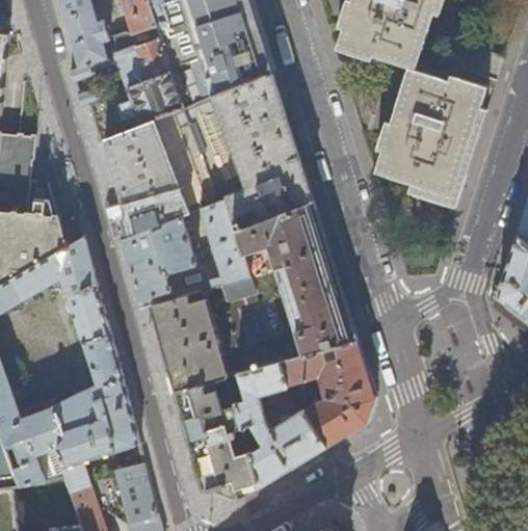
[(56,0),(66,31),(76,69),(67,72),(71,82),(91,76),(90,72),(105,68),(103,60),(105,60),(102,49),(108,47),(101,21),(94,23),(87,0),(116,0),(128,36),(121,33),(110,36),(113,49),(110,50),(107,55),(107,57),(112,55),(126,89),(167,73),(165,70),(155,41),(153,41),(146,43),(142,32),(153,28),(143,0),(56,0)]
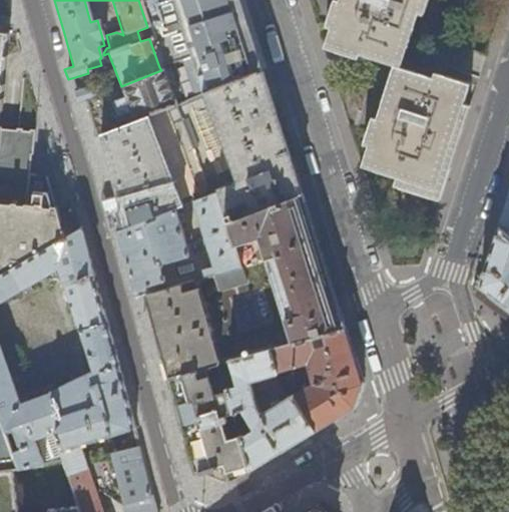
[(138,0),(147,27),(151,38),(149,39),(159,67),(180,60),(193,97),(262,71),(238,0),(138,0)]
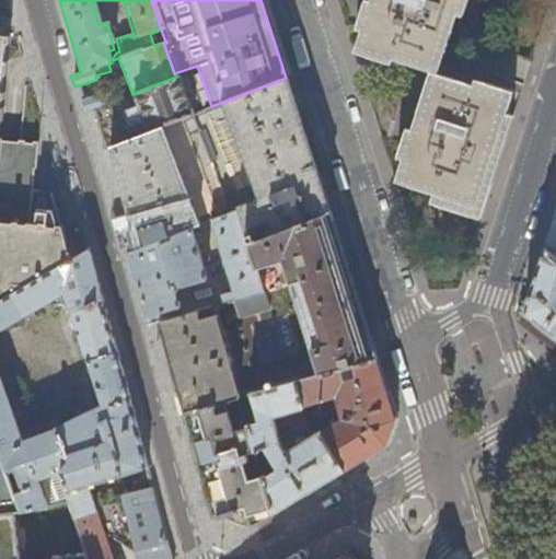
[(367,0),(350,54),(387,66),(389,60),(427,72),(433,74),(449,27),(458,0),(367,0)]
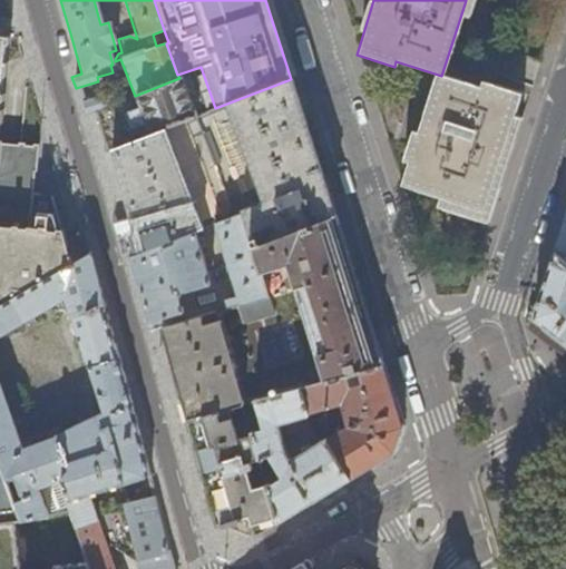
[(0,304),(69,264),(61,234),(60,229),(28,227),(32,192),(36,165),(38,145),(18,143),(7,141),(0,140),(0,97),(5,64),(7,37),(0,36),(0,304)]
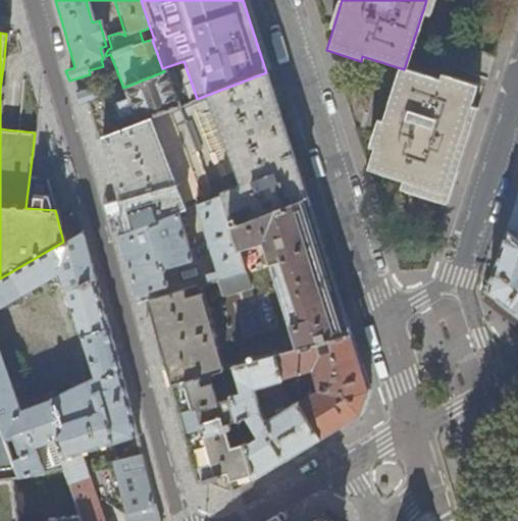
[(404,69),(398,67),(392,85),(365,169),(400,181),(397,191),(412,195),(444,205),(452,178),(453,176),(470,122),(474,109),(468,107),(475,87),(438,75),(437,81),(404,69)]
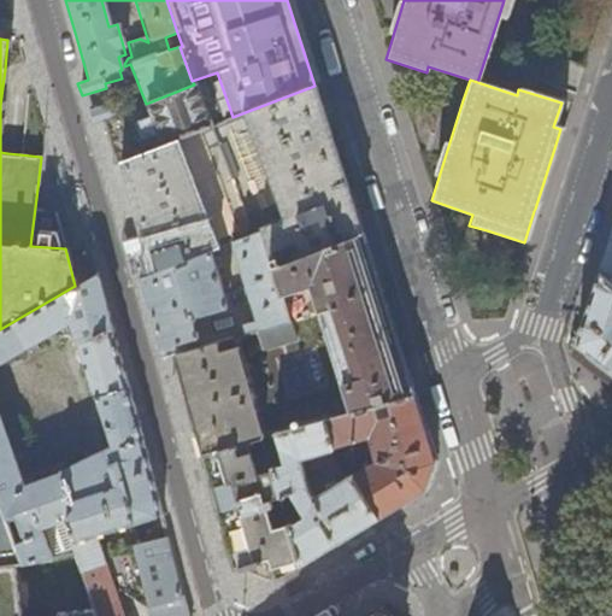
[(194,84),(146,104),(115,115),(100,119),(104,133),(112,164),(118,162),(211,127),(194,84)]
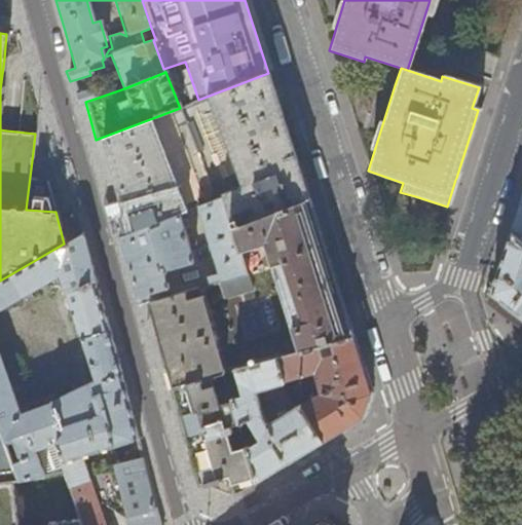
[(277,102),(268,73),(198,100),(180,108),(101,138),(116,191),(126,231),(222,197),(231,229),(308,199),(294,154),(277,102)]
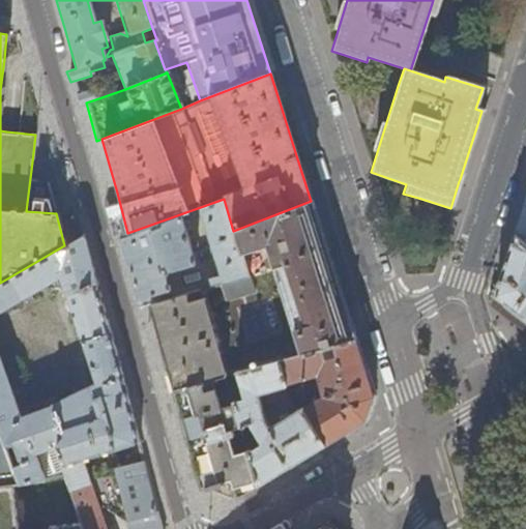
[(86,103),(98,98),(95,89),(75,96),(78,106),(86,103)]
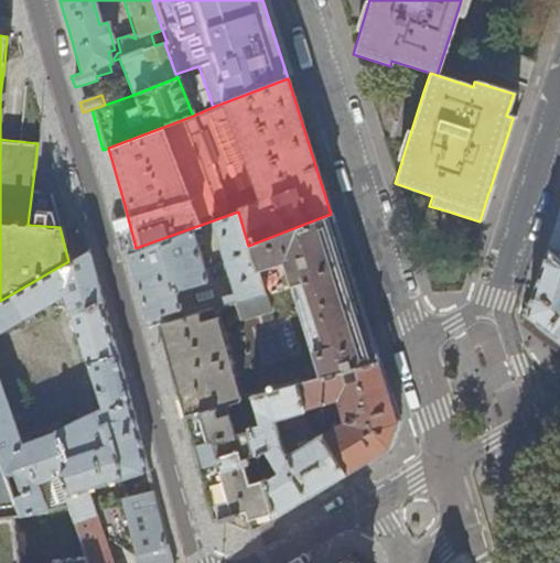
[(559,203),(556,218),(546,249),(559,260),(559,203)]
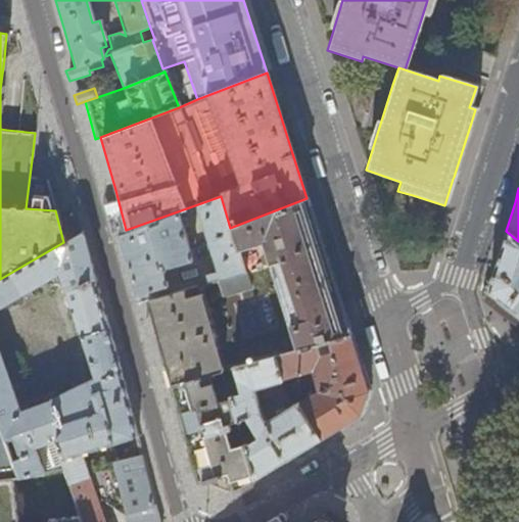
[(230,228),(221,196),(126,230),(127,232),(116,235),(124,263),(135,302),(146,299),(197,285),(244,272),(230,228)]
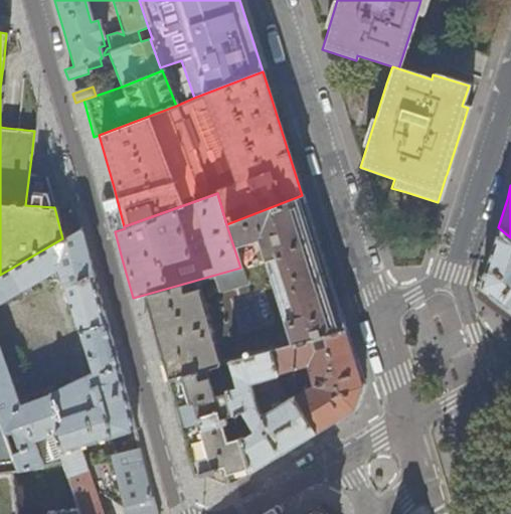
[(323,263),(302,195),(226,224),(240,268),(194,281),(219,364),(272,350),(312,339),(323,336),(344,330),(337,308),(323,263)]
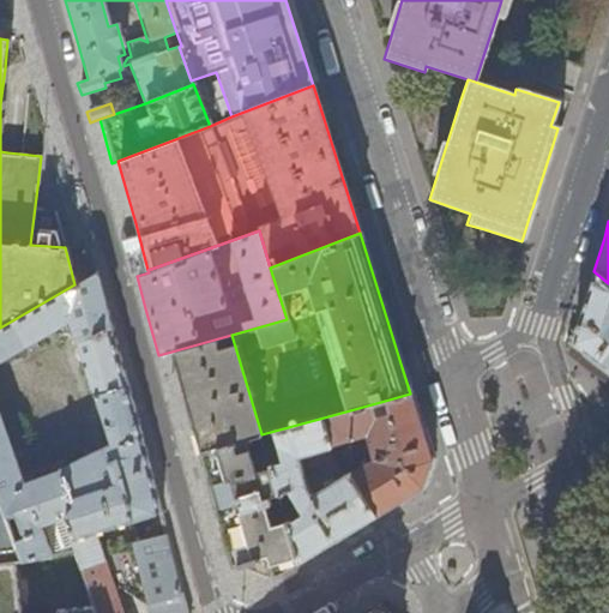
[(608,283),(594,271),(580,313),(571,342),(608,371),(608,283)]
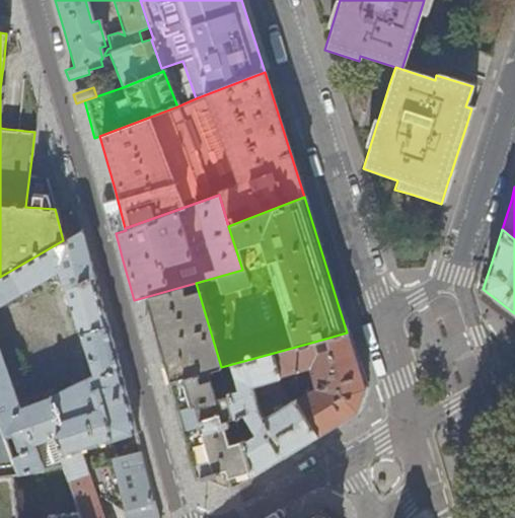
[(101,517),(92,492),(122,496),(124,517),(156,517),(148,487),(139,452),(116,457),(84,467),(79,451),(134,433),(116,364),(107,335),(105,325),(93,281),(79,231),(63,240),(0,277),(0,416),(16,473),(42,469),(32,444),(55,437),(61,455),(50,459),(52,468),(62,466),(76,511),(78,517),(101,517)]
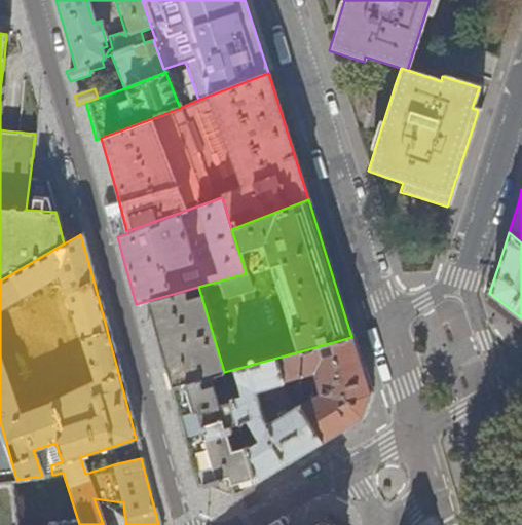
[(224,372),(198,287),(147,301),(160,349),(185,437),(196,478),(198,485),(203,483),(204,486),(223,481),(222,478),(228,476),(234,494),(255,483),(224,372)]
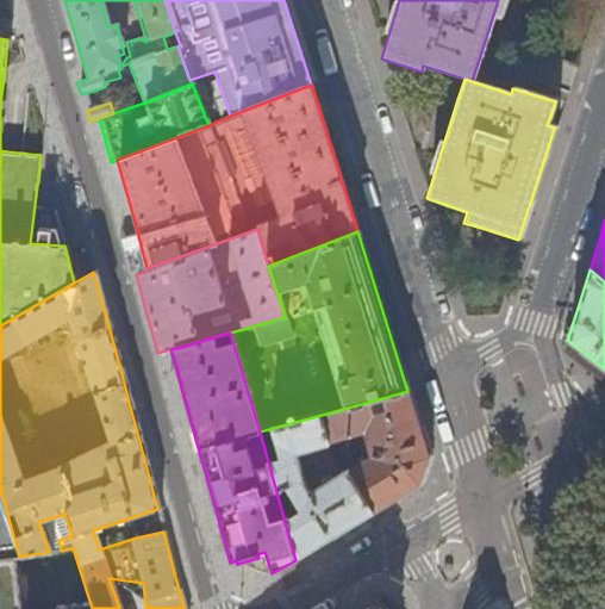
[(422,435),(407,391),(382,398),(385,410),(373,414),(369,402),(322,415),(329,442),(361,433),(369,459),(362,464),(359,458),(353,461),(356,467),(349,472),(373,513),(400,496),(418,485),(429,457),(422,435)]
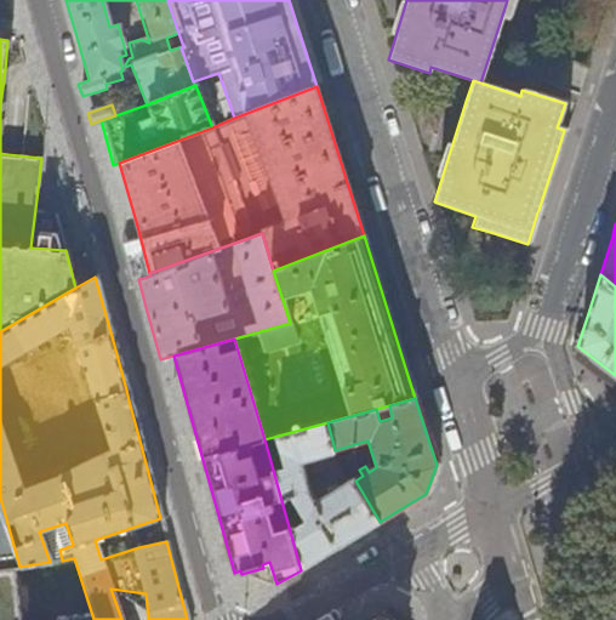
[(335,450),(328,422),(264,439),(301,570),(342,545),(380,522),(355,481),(353,478),(313,502),(308,494),(300,462),(336,453),(335,450)]
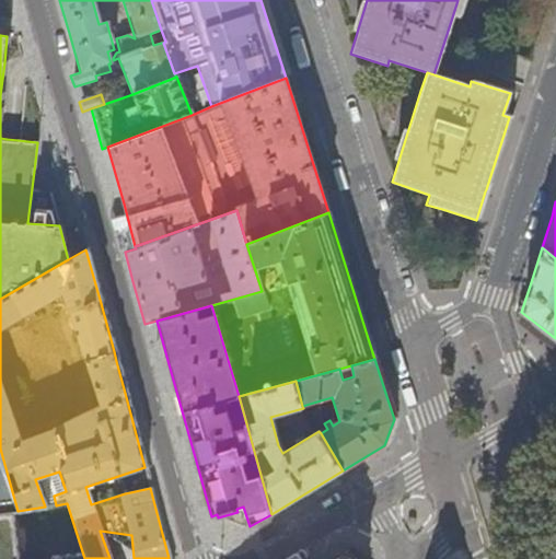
[(0,513),(10,512),(18,511),(0,459),(0,513)]
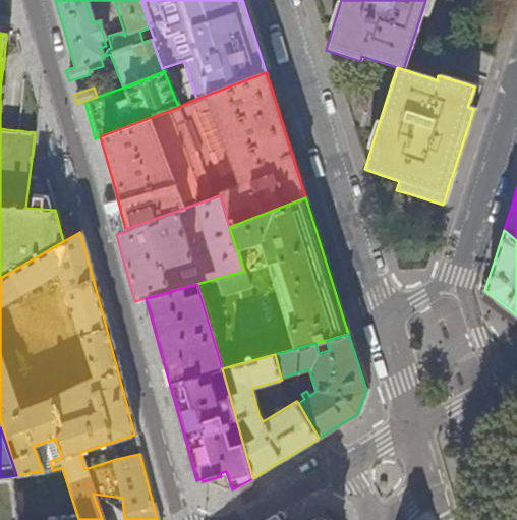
[(78,519),(76,513),(46,509),(47,519),(14,519),(9,476),(0,477),(0,519),(78,519)]
